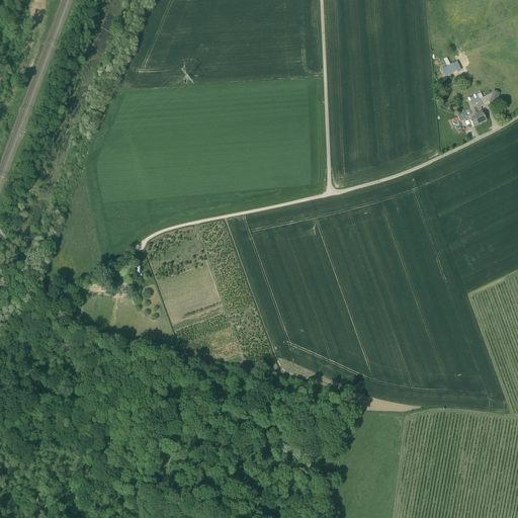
[(442,69),(446,77),(461,70),(457,62),(442,69)]
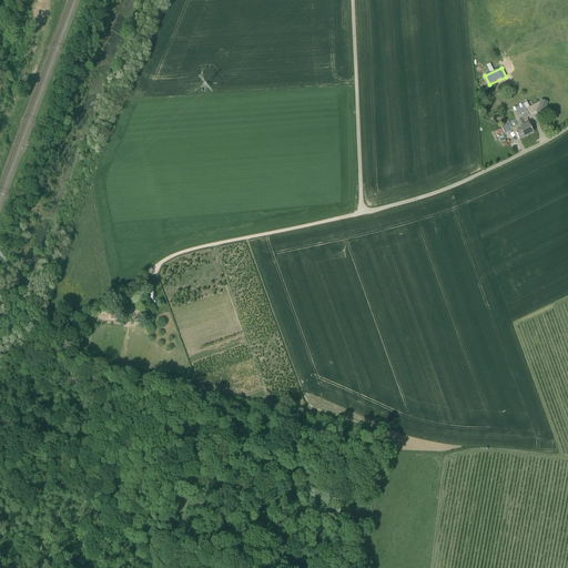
[(547,102),(541,100),(540,102),(537,113),(536,113),(543,115),(547,102)]
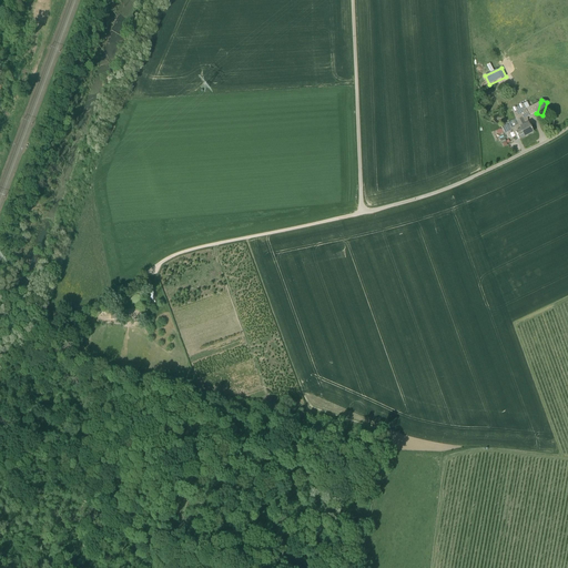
[(530,128),(528,122),(527,123),(526,121),(527,120),(526,120),(527,118),(529,117),(529,115),(536,112),(537,113),(540,102),(526,109),(524,103),(511,110),(518,124),(525,137),(526,137),(528,135),(533,132),(530,128)]
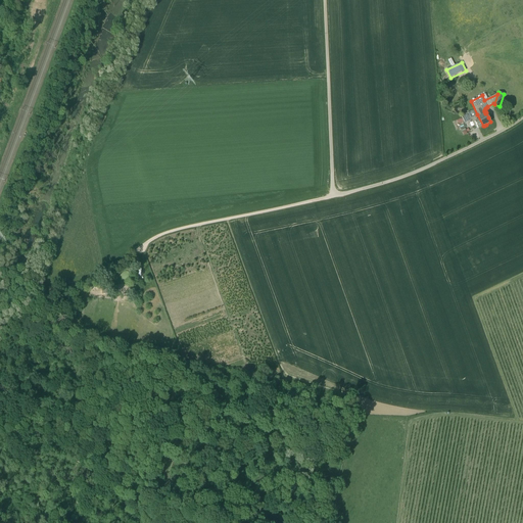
[(468,112),(465,114),(461,116),(464,122),(471,119),(468,112)]
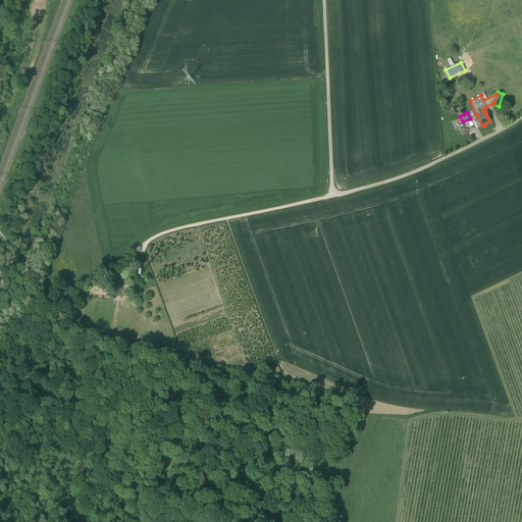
[(477,127),(482,125),(476,114),(470,118),(473,125),(474,125),(473,124),(475,123),(477,127)]
